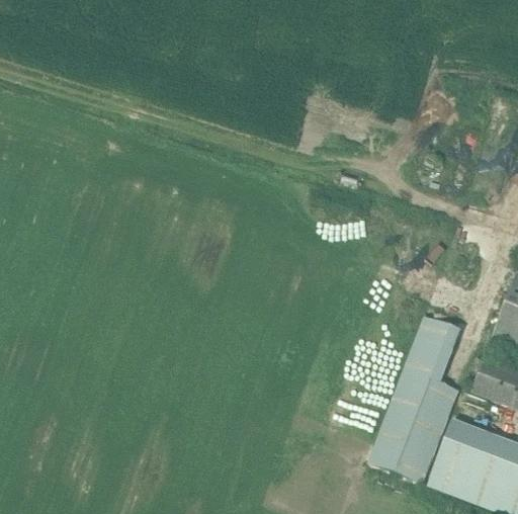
[(493,168),(502,137),(485,133),(477,163),(493,168)]
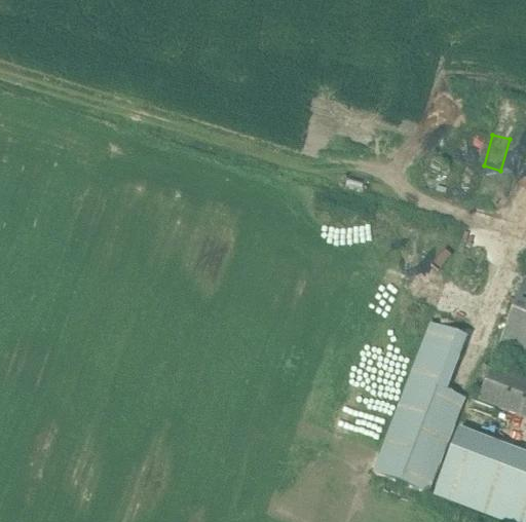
[(525,375),(491,363),(478,397),(525,415),(525,268),(495,345),(525,358),(525,375)]
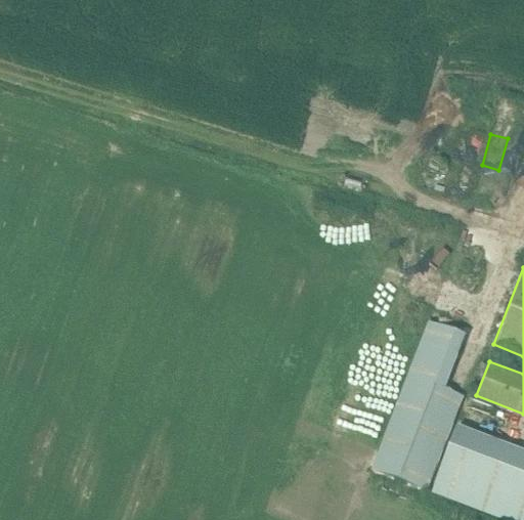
[(450,328),(428,319),(372,470),(427,490),(463,394),(430,382),(450,328)]
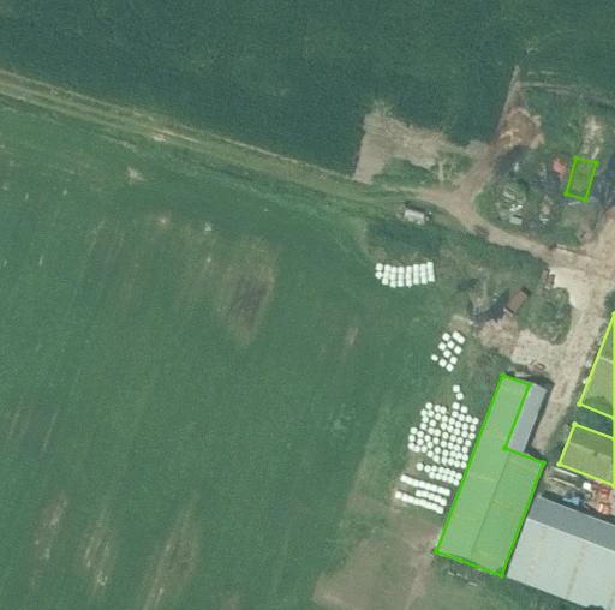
[(539,414),(525,410),(520,420),(536,426),(539,414)]
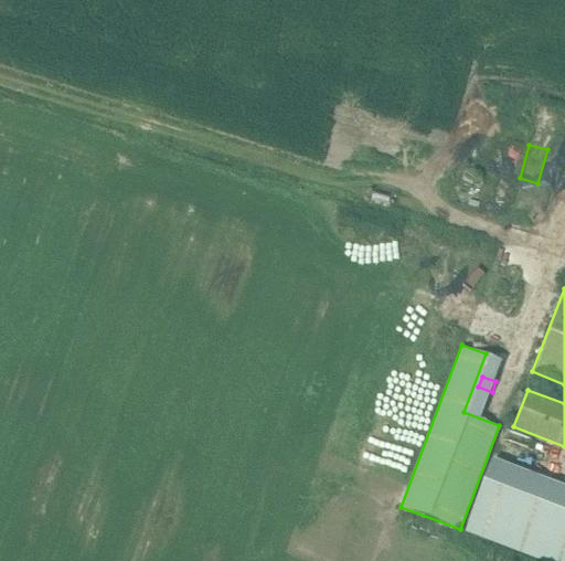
[(545,560),(564,560),(564,487),(493,462),(467,531),(545,560)]
